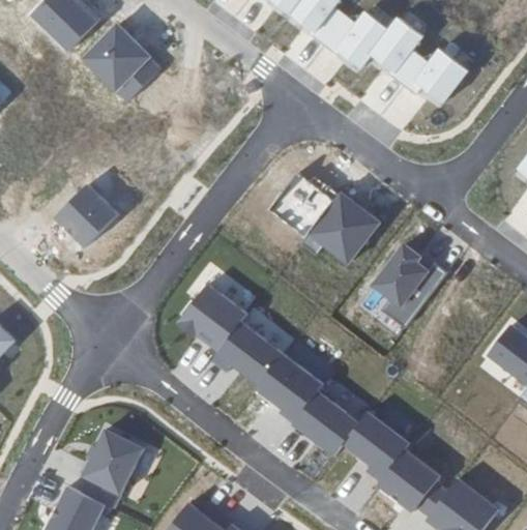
[(87,6),(80,0),(42,0),(34,9),(70,46),(100,16),(89,4),(87,6)]
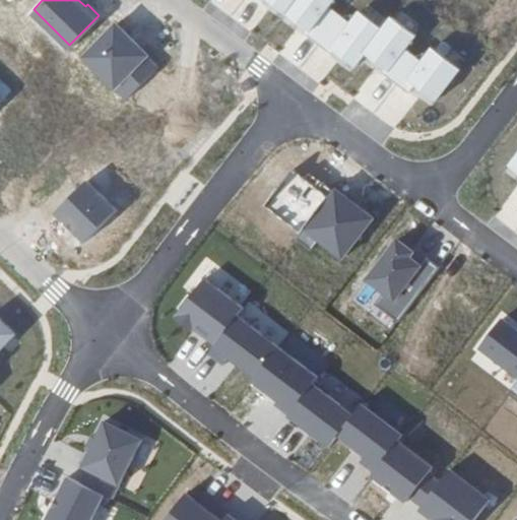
[(265,0),(283,13),(294,0),(265,0)]
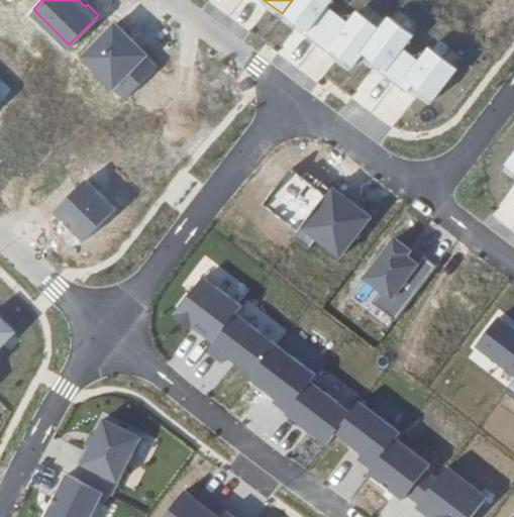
[(292,0),(282,13),(303,30),(322,6),(325,8),(330,0),(292,0)]
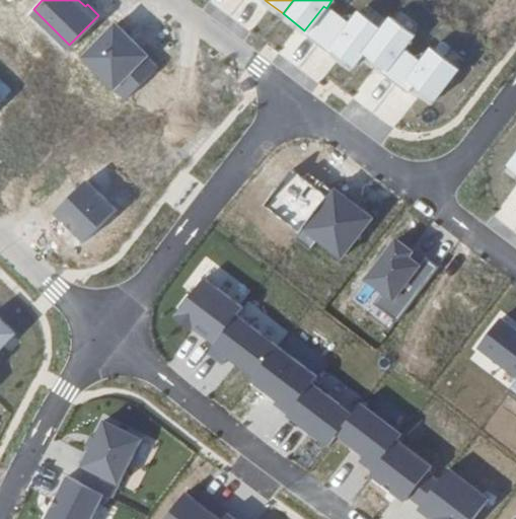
[(301,34),(314,45),(336,16),(326,8),(323,6),(304,30),(301,34)]
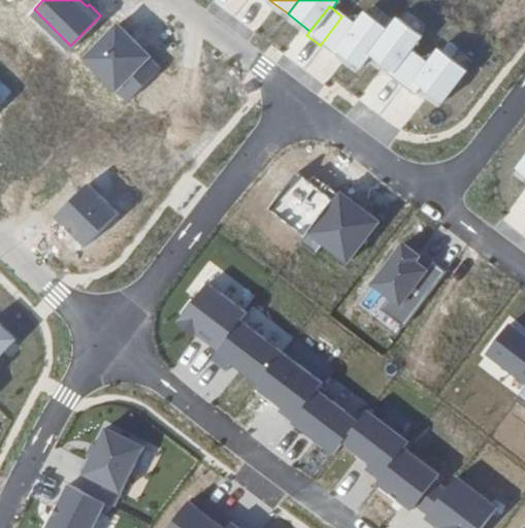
[(358,68),(368,55),(387,31),(363,13),(354,26),(355,27),(336,52),(358,68)]
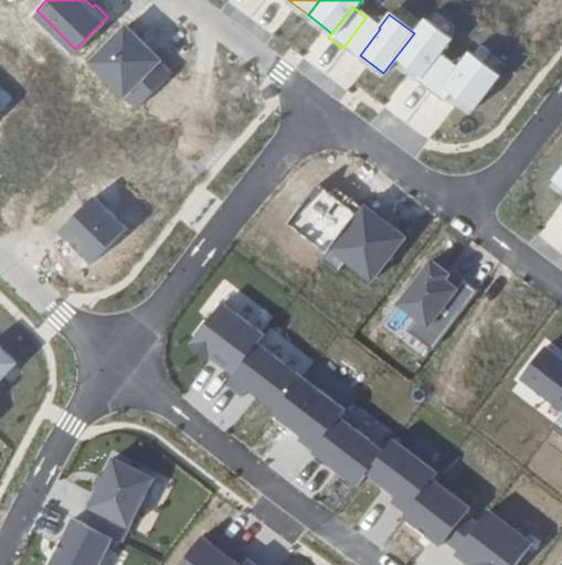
[(357,59),(360,55),(380,29),(379,28),(366,18),(342,49),(357,59)]
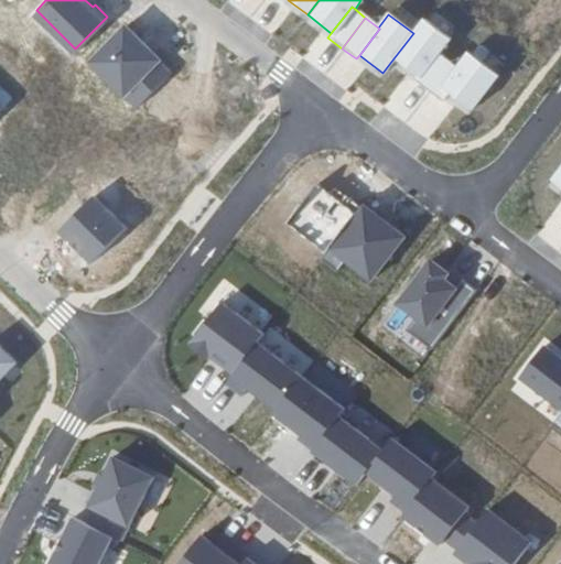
[(394,58),(417,76),(434,52),(438,55),(450,40),(423,20),(413,33),(394,58)]
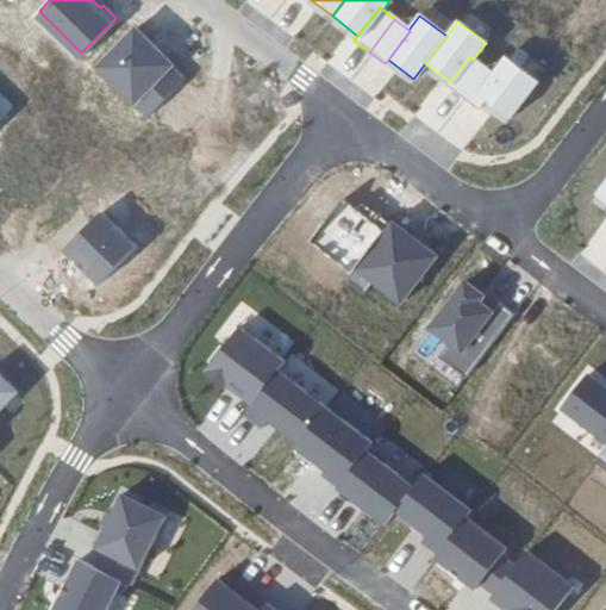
[(136,23),(97,62),(148,112),(151,109),(185,75),(172,63),(174,61),(136,23)]
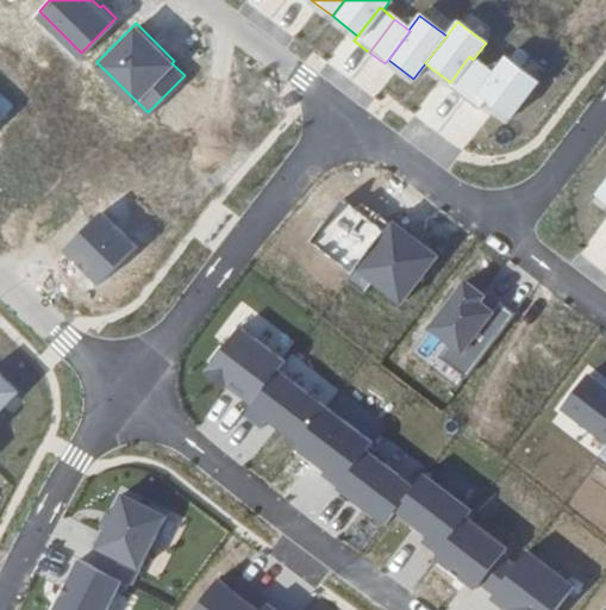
[(447,87),(462,98),(485,68),(473,60),(469,56),(450,82),(447,87)]
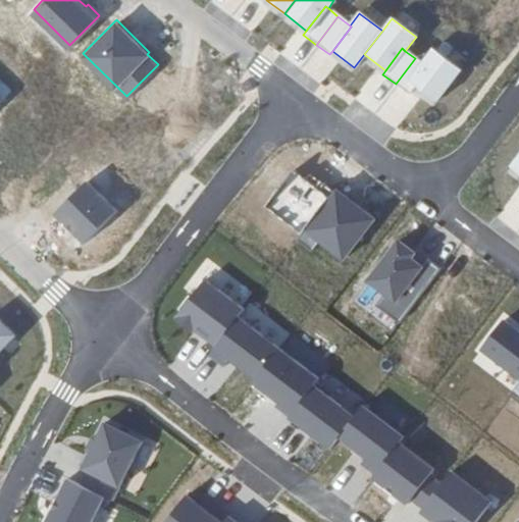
[(435,102),(459,70),(432,50),(421,63),(428,68),(414,86),(435,102)]
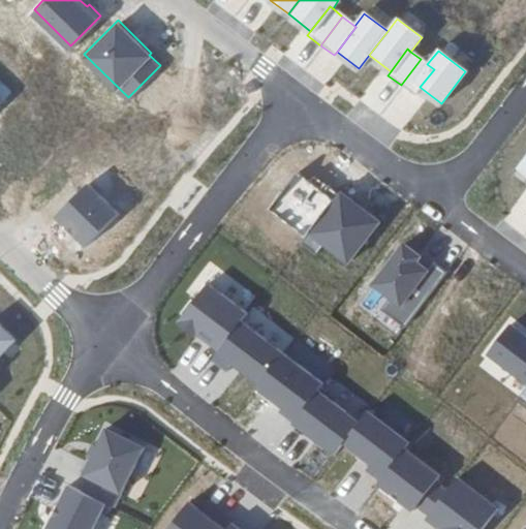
[(413,95),(420,87),(434,69),(427,64),(421,59),(401,85),(413,95)]
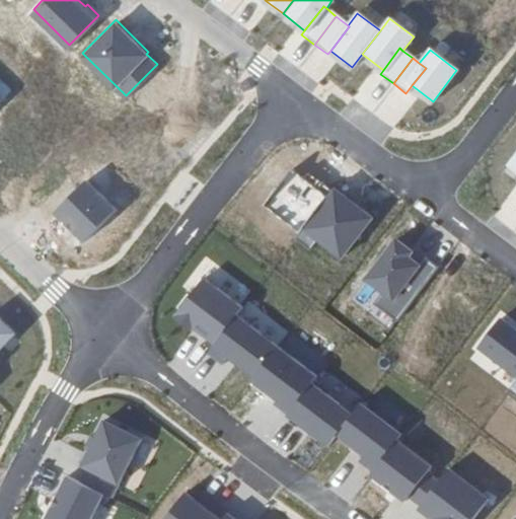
[(161,60),(157,64),(129,92),(169,132),(207,95),(191,79),(187,83),(174,71),(173,72),(161,60)]
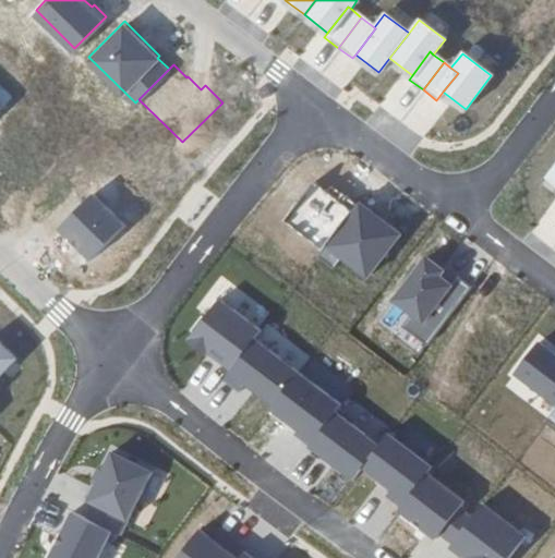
[(80,105),(103,84),(93,73),(70,94),(80,105)]
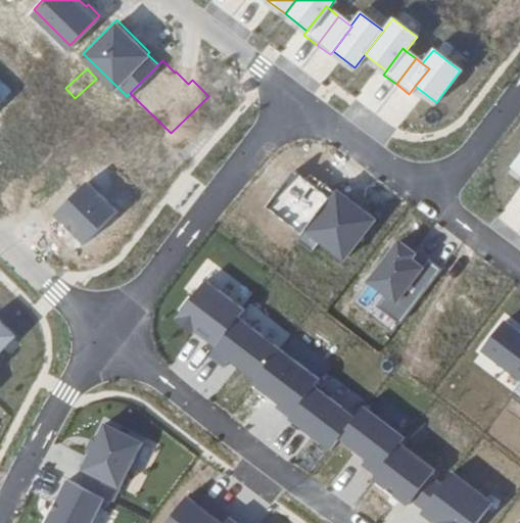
[(519,135),(502,159),(519,173),(519,135)]
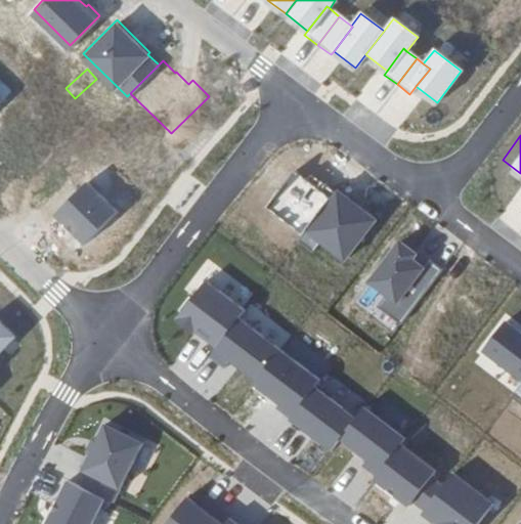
[(294,170),(266,206),(302,234),(335,192),(319,181),(315,186),(306,179),(294,170)]
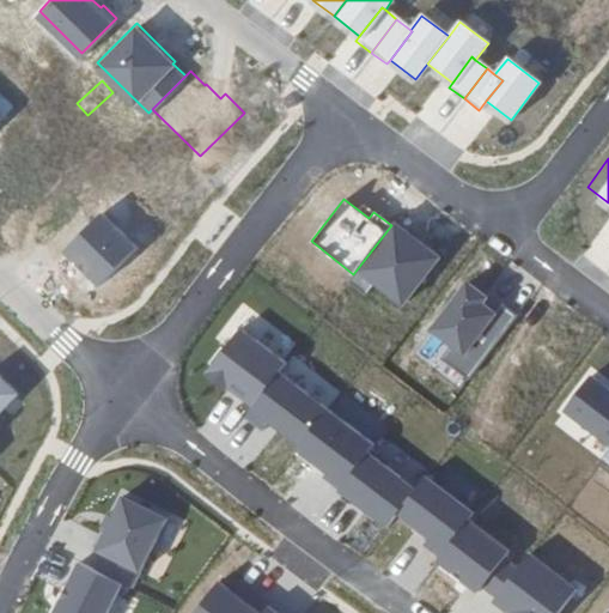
[(363,204),(358,210),(369,218),(373,212),(363,204)]
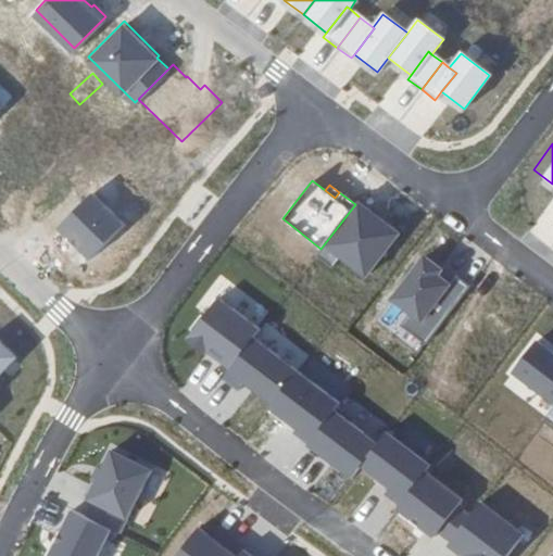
[(88,193),(53,229),(84,260),(120,224),(88,193)]
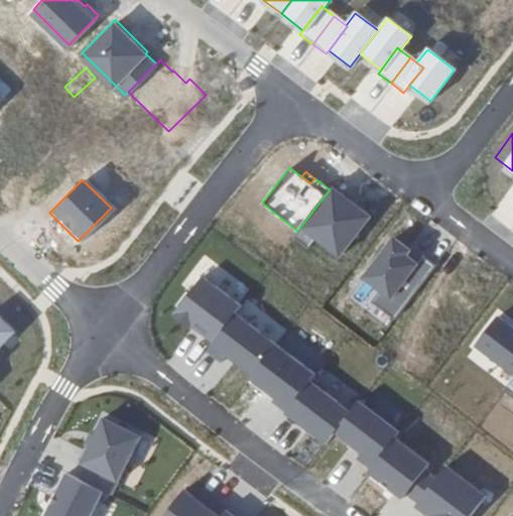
[(332,186),(330,189),(297,231),(292,237),(306,248),(314,237),(339,255),(370,216),(332,186)]
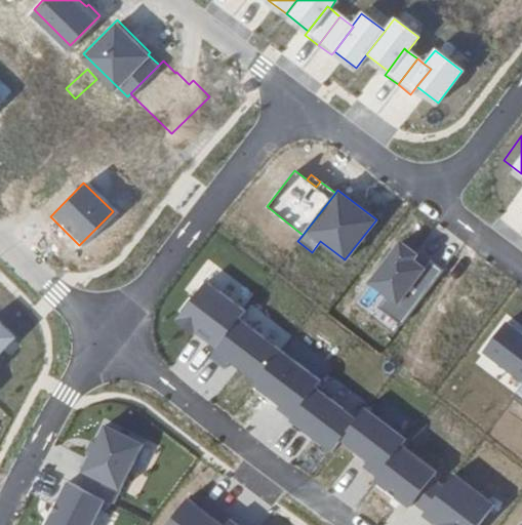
[(399,243),(368,283),(384,295),(375,308),(399,326),(441,272),(428,261),(422,269),(411,260),(414,255),(399,243)]
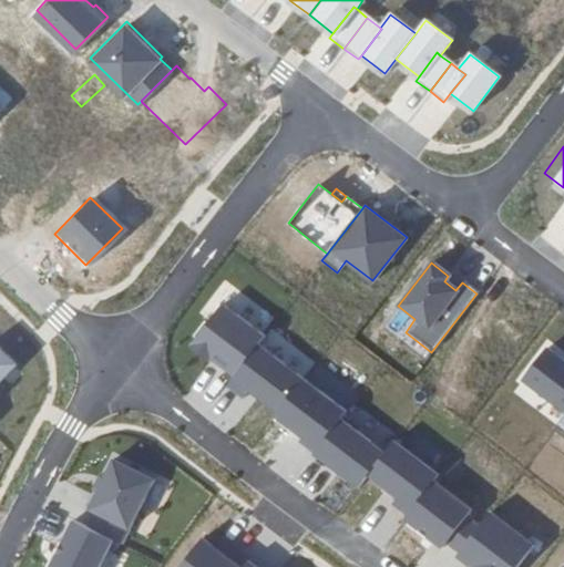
[(212,353),(235,371),(258,341),(265,332),(224,300),(192,342),(209,357),(212,353)]
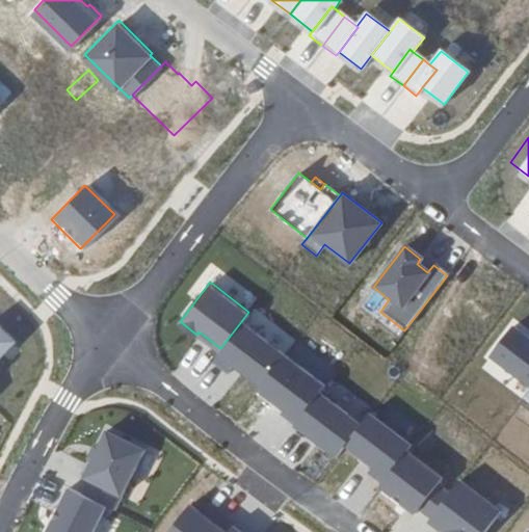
[(0,351),(17,336),(0,318),(0,351)]
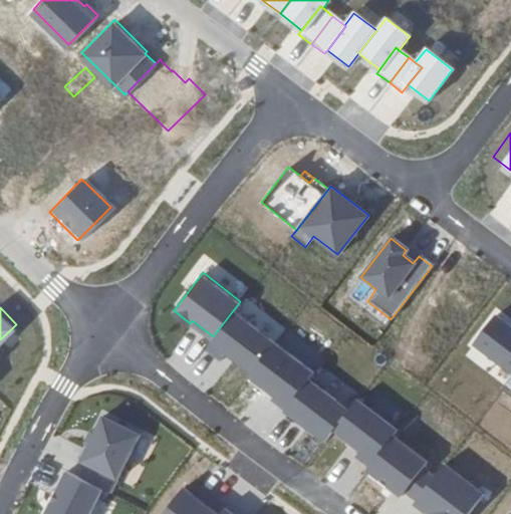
[(225,350),(251,370),(274,340),(234,309),(213,336),(205,346),(220,357),(225,350)]
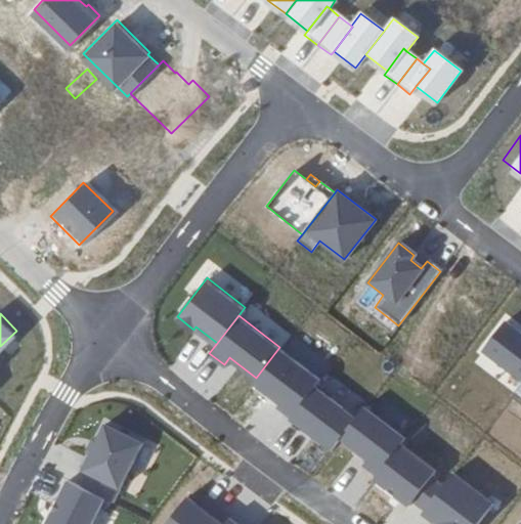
[(520,382),(520,338),(502,323),(479,354),(519,385),(520,382)]
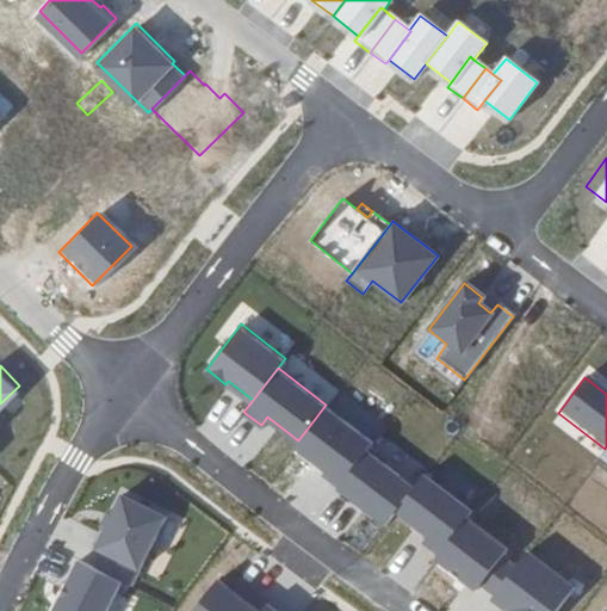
[(324,474),(338,485),(372,439),(326,405),(298,440),(295,444),(328,469),(324,474)]
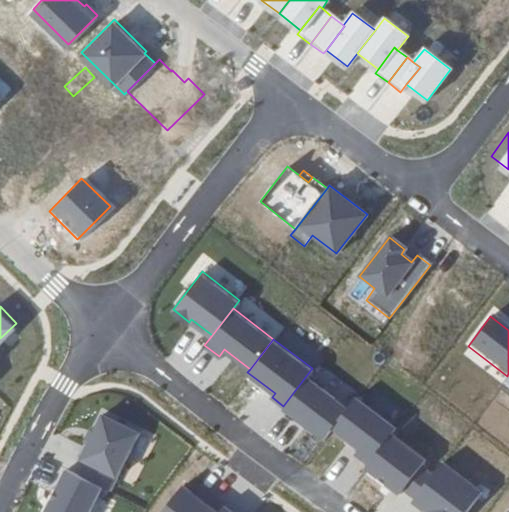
[(323,438),(332,426),(352,400),(312,368),(283,406),(282,407),(323,438)]
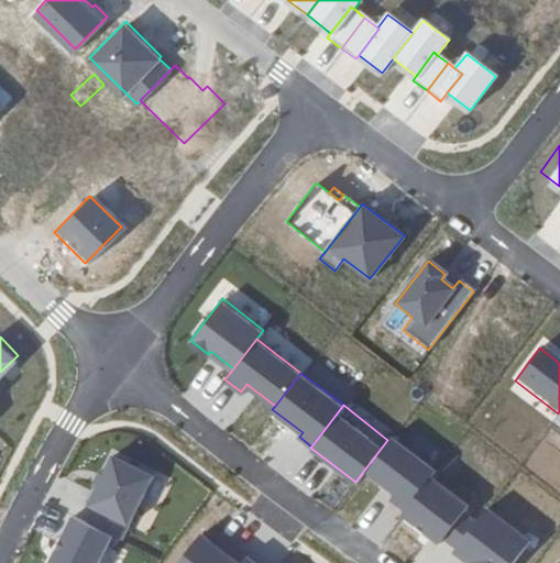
[(559,410),(558,414),(546,430),(559,440),(559,410)]
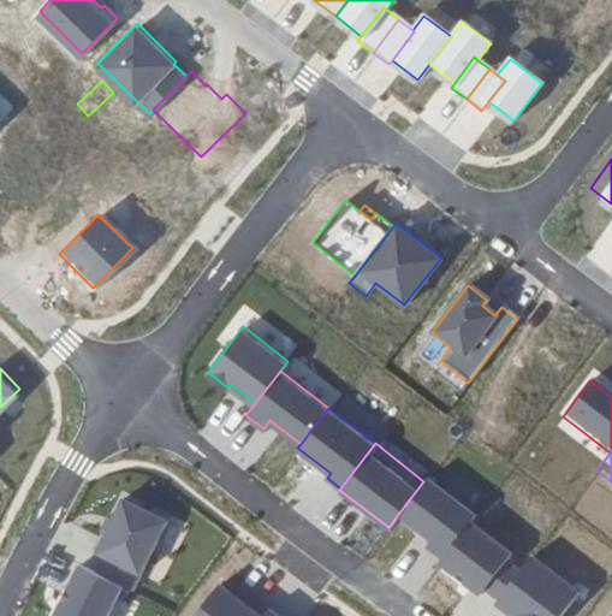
[(425,544),(440,557),(475,513),(481,504),(433,468),(423,481),(399,513),(431,537),(425,544)]
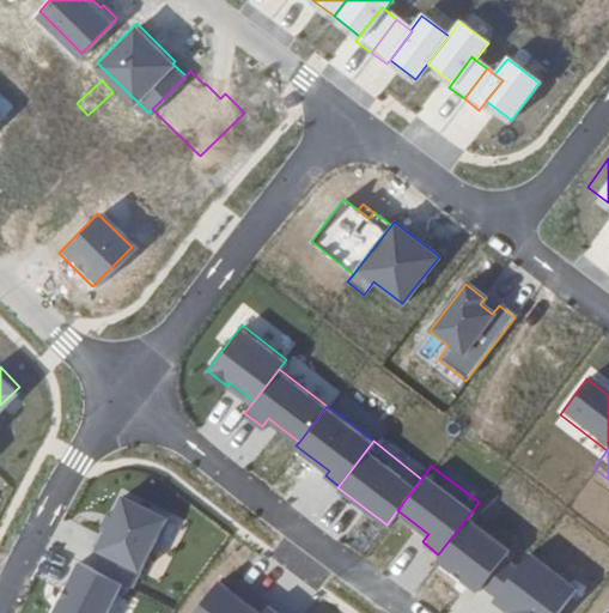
[(480,584),(494,595),(522,559),(507,548),(513,541),(473,510),(438,554),(436,558),(476,589),(480,584)]
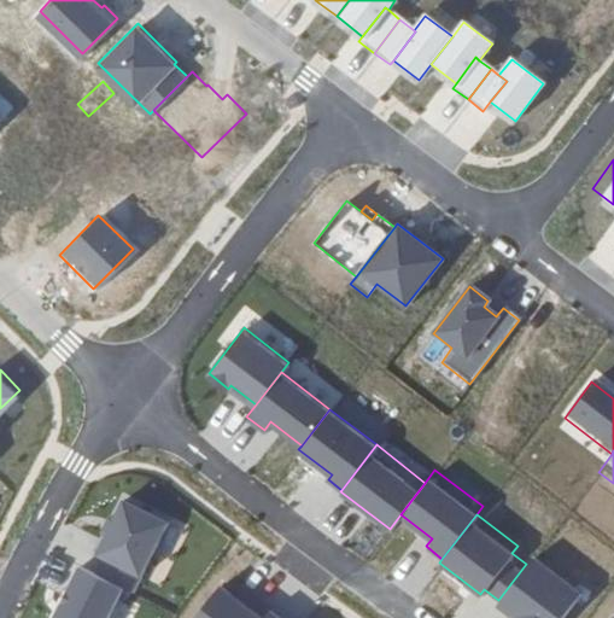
[(498,600),(496,604),(510,614),(508,617),(559,617),(580,592),(533,555),(526,564),(498,600)]
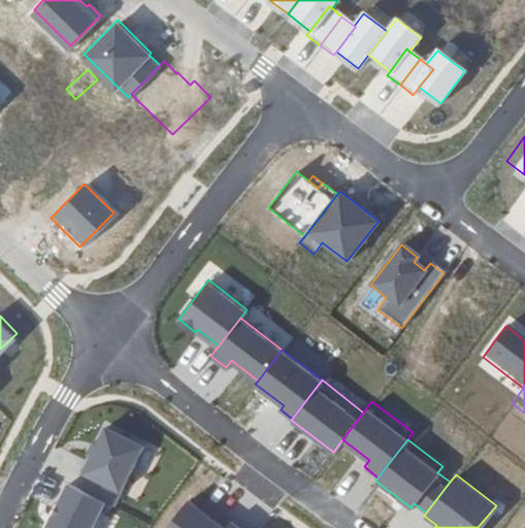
[(204,496),(197,504),(208,514),(216,504),(204,496)]
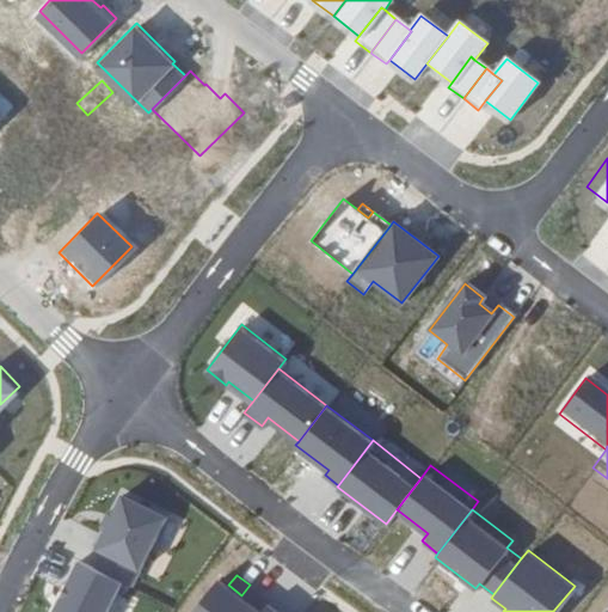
[(257,611),(266,601),(268,599),(250,585),(241,595),(228,585),(217,576),(190,611),(257,611)]
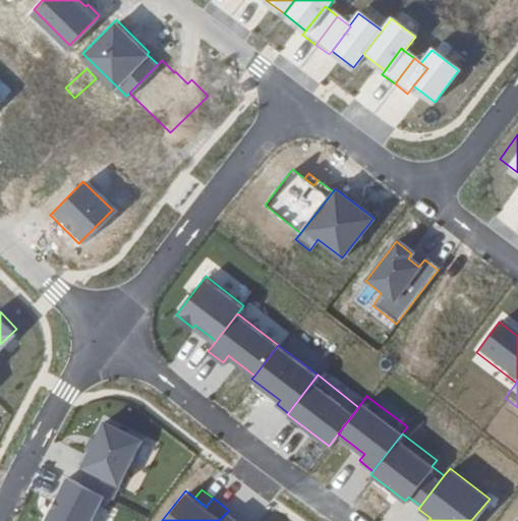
[(239,520),(227,512),(219,520),(239,520)]
